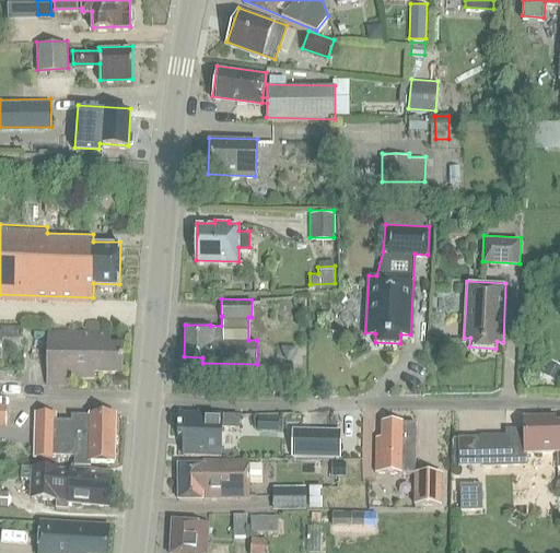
[(23,324),(0,322),(0,332),(22,333),(23,324)]
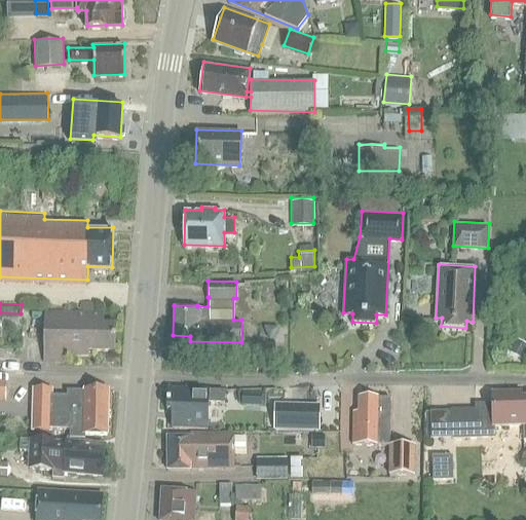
[(103,308),(44,307),(43,358),(64,359),(64,351),(88,353),(88,347),(114,347),(115,320),(103,320),(103,308)]
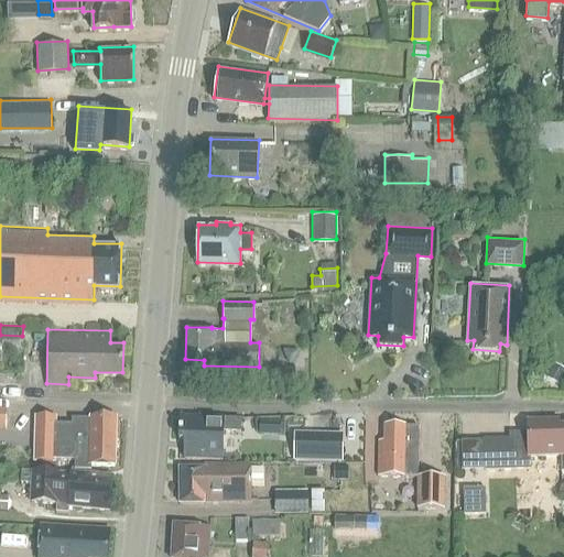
[(283,346),(283,349),(289,360),(292,360),(299,350),(299,346),(283,346)]
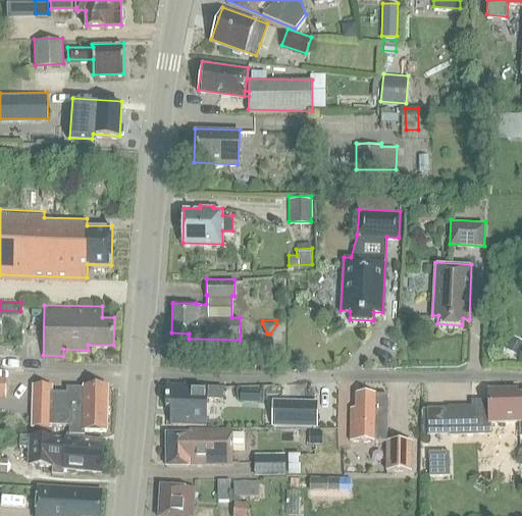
[(504,344),(518,352),(521,345),(521,338),(512,331),(504,344)]
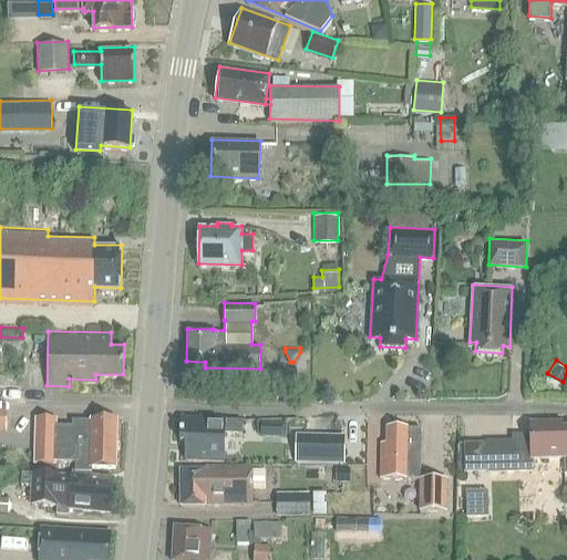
[(72,423),(55,423),(55,416),(35,415),(34,460),(54,460),(54,458),(75,459),(74,468),(91,469),(91,464),(115,464),(116,417),(91,416),(91,417),(72,416),(72,423)]
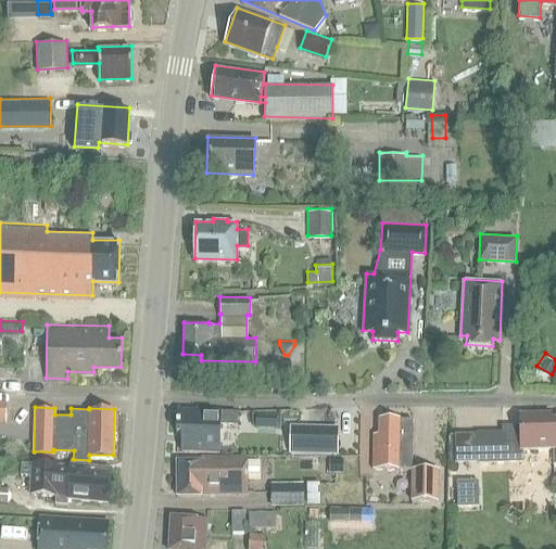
[(238,409),(177,407),(176,431),(182,431),(181,448),(218,449),(219,421),(237,422),(238,409)]
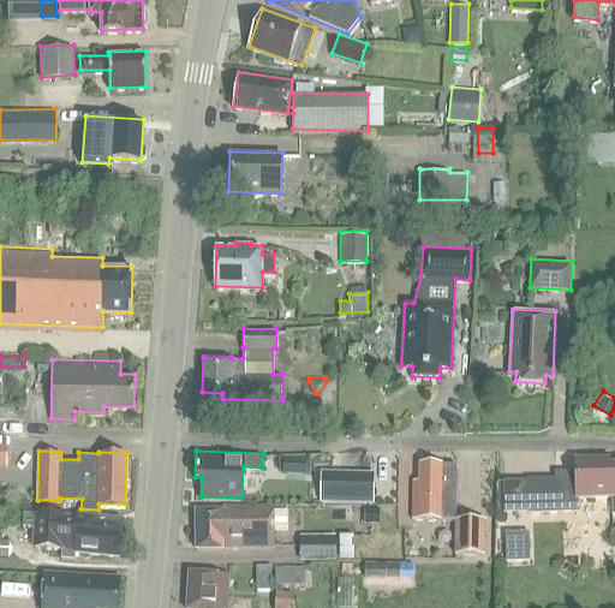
[(282,453),(282,470),(306,470),(306,453),(282,453)]
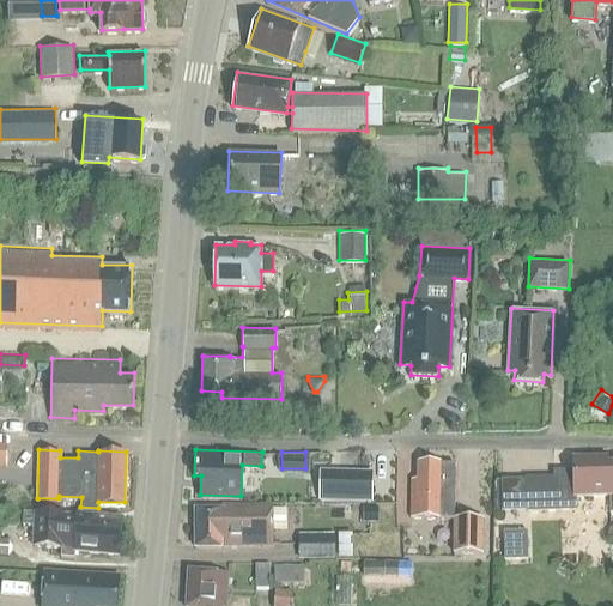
[(612,460),(607,460),(607,453),(572,454),(574,467),(554,468),(554,473),(526,473),(527,507),(576,505),(575,492),(610,491),(610,509),(612,508),(612,460)]
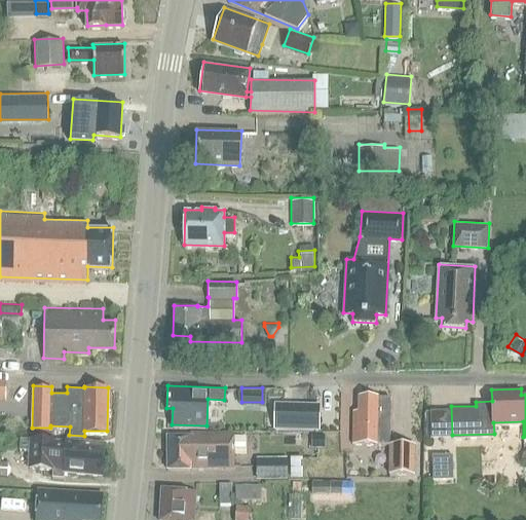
[(353,408),(352,441),(389,442),(390,395),(359,394),(358,408),(353,408)]
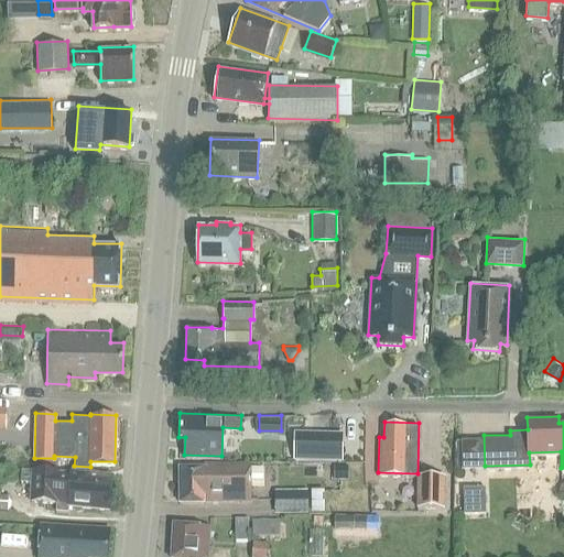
[(340,430),(296,430),(297,456),(342,455),(340,430)]
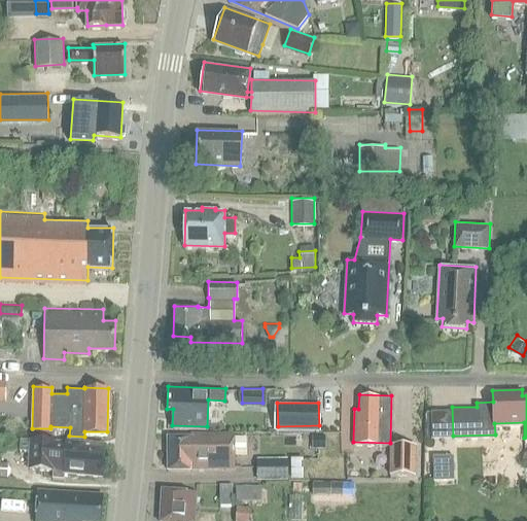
[(168,435),(168,467),(190,467),(190,466),(235,465),(235,430),(192,430),(192,435),(168,435)]
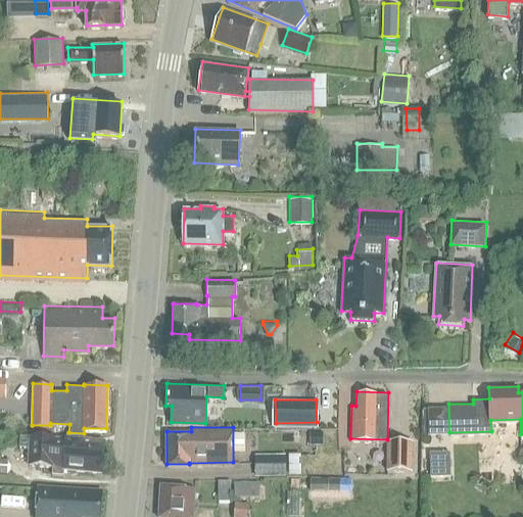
[(321,427),(311,428),(311,439),(321,439),(321,427)]
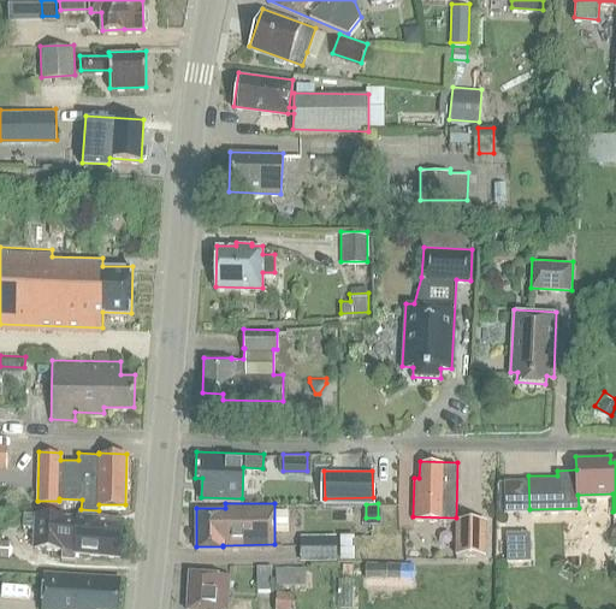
[(77,515),(36,512),(34,545),(61,548),(61,557),(75,559),(75,551),(118,555),(122,518),(77,514),(77,515)]
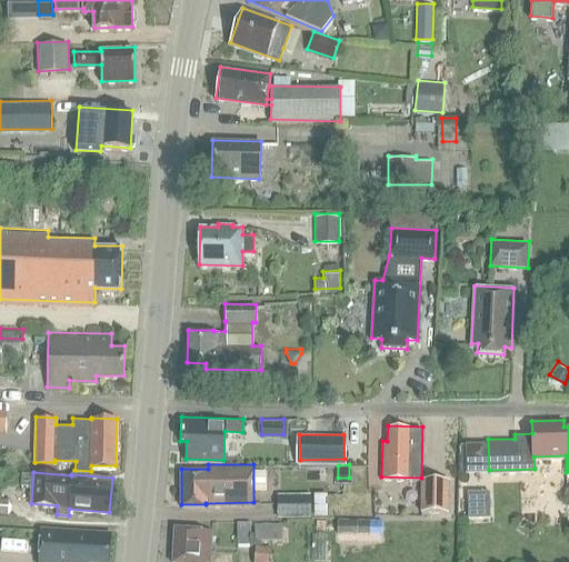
[(421,478),(420,509),(447,509),(448,478),(421,478)]
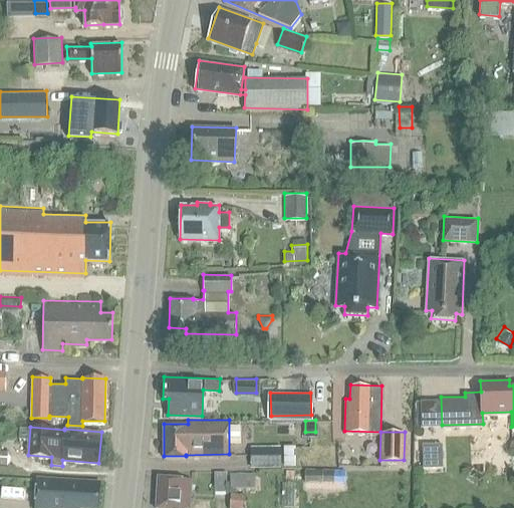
[(284,442),(284,462),(296,462),(296,442),(284,442)]
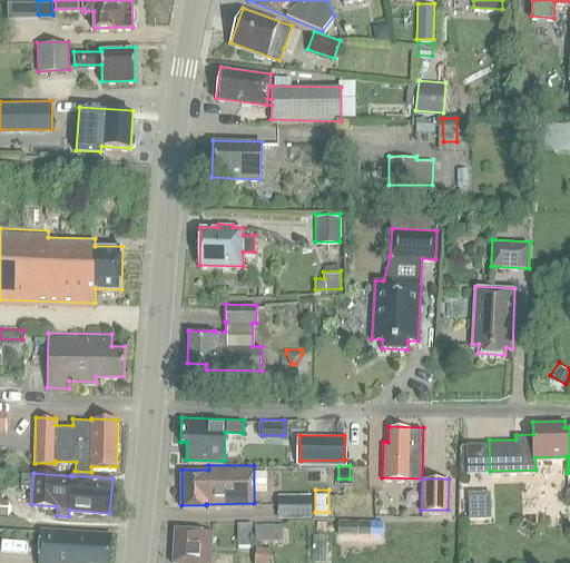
[(468,490),(468,516),(491,516),(490,490),(468,490)]
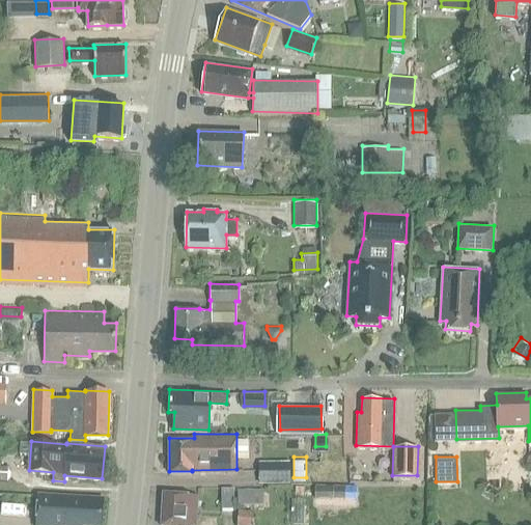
[(290,480),(290,459),(258,460),(259,481),(290,480)]
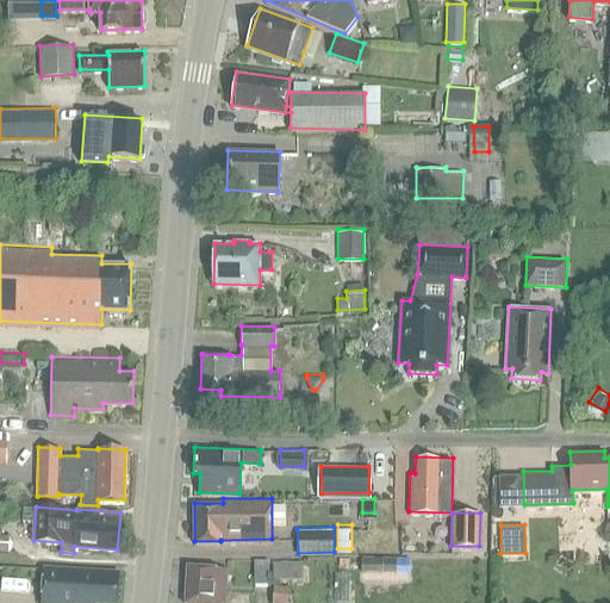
[(0,548),(8,549),(10,533),(0,532),(0,548)]
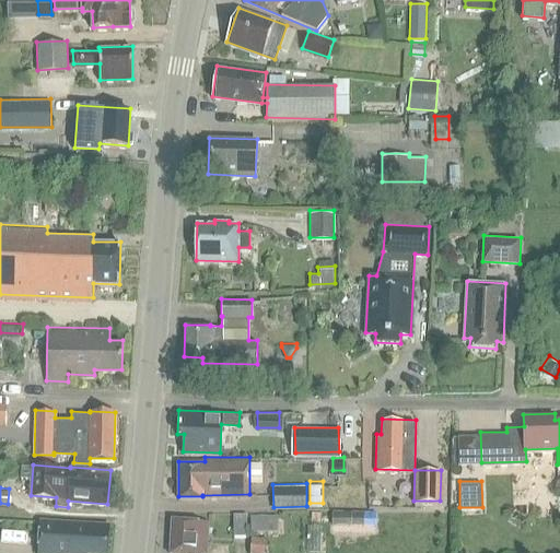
[(349,522),(349,509),(333,509),(333,522),(349,522)]
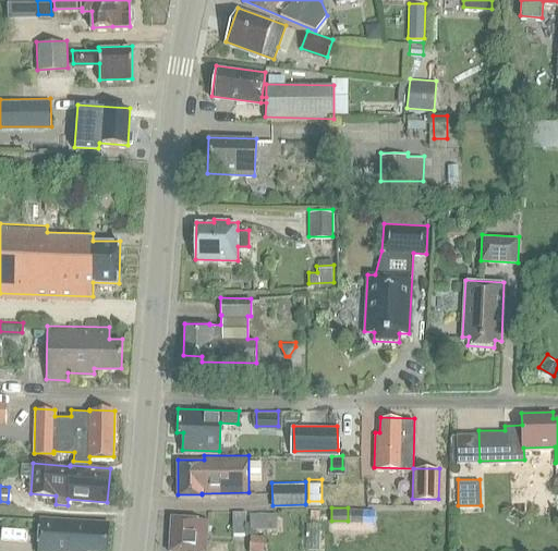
[(245,509),(232,509),(232,530),(245,530),(245,509)]
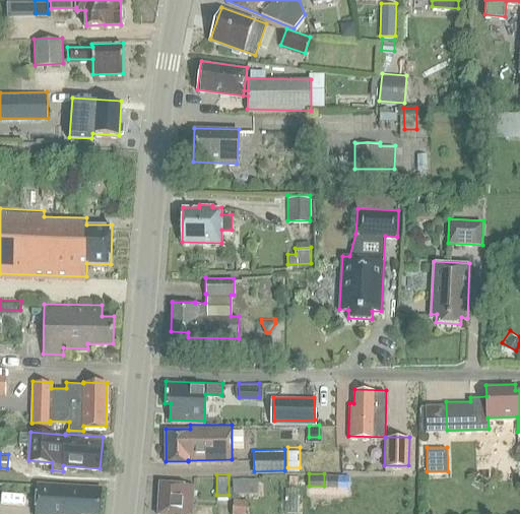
[(233,475),(233,492),(258,491),(258,475),(233,475)]
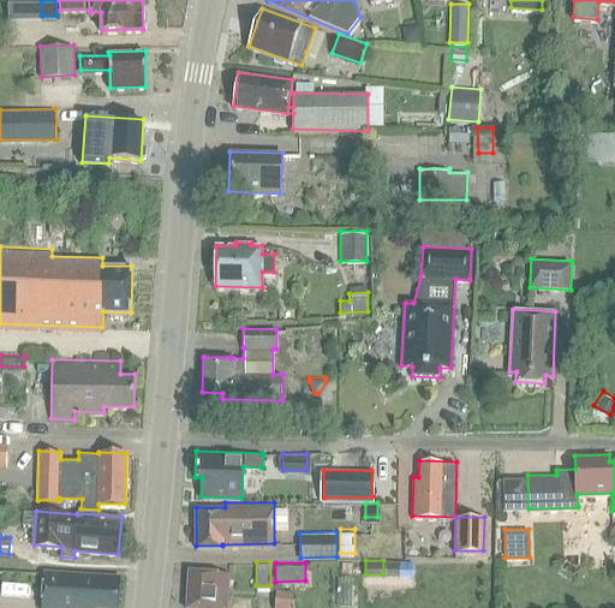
[(186,607),(212,607),(226,607),(228,571),(189,568),(186,607)]
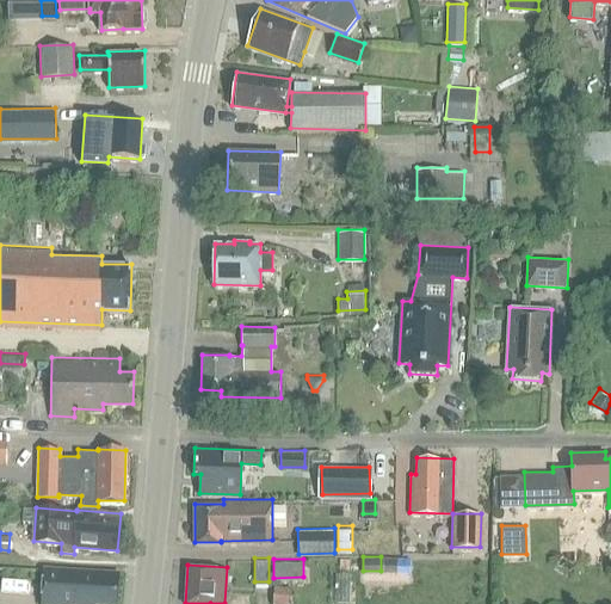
[(88,603),(88,602),(116,603),(118,569),(43,566),(41,603),(88,603)]
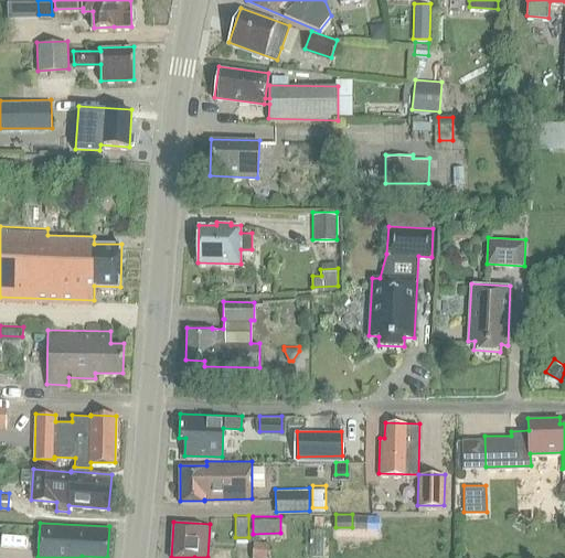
[(328,525),(312,525),(312,551),(327,551),(328,525)]
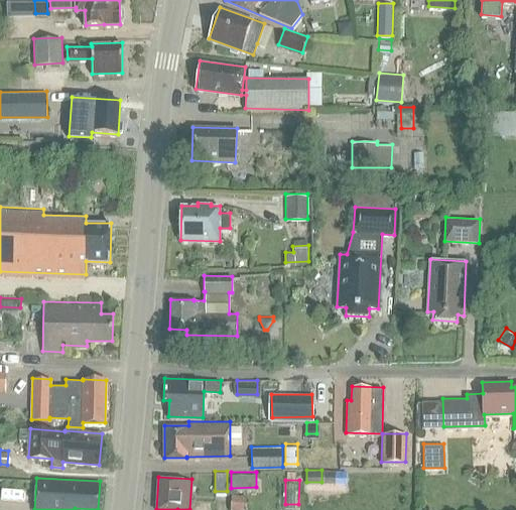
[(230,509),(236,509),(244,509),(246,494),(231,493),(230,509)]
